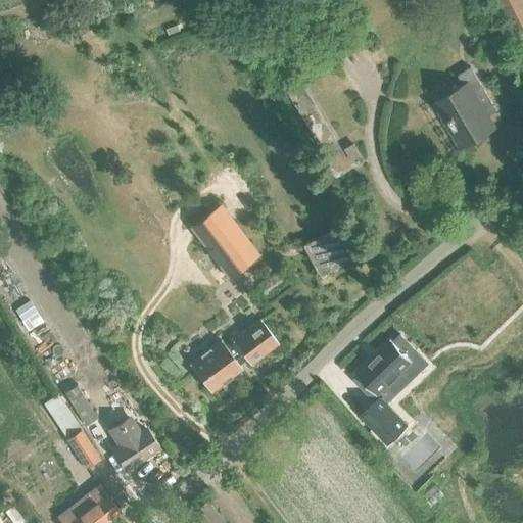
[(522,0),(496,0),(516,36),(522,32),(522,0)]
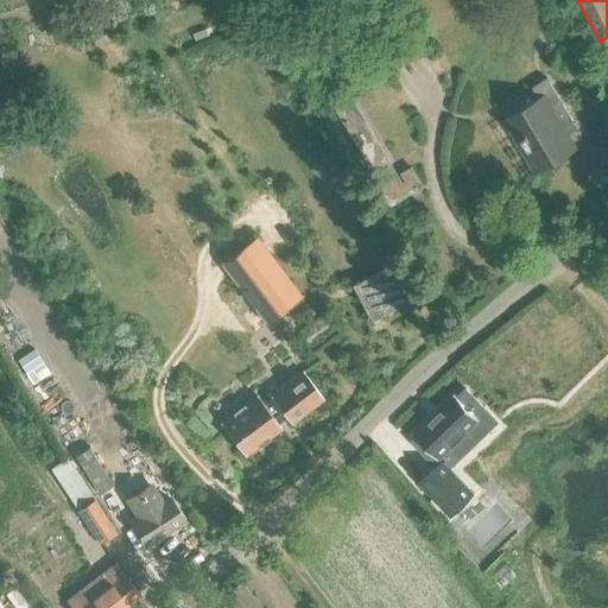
[(532,87),(542,102),(513,120),(510,114),(510,115),(542,169),(543,169),(539,163),(568,146),(571,152),(572,151),(561,132),(574,124),(577,128),(578,128),(548,77),(532,87)]
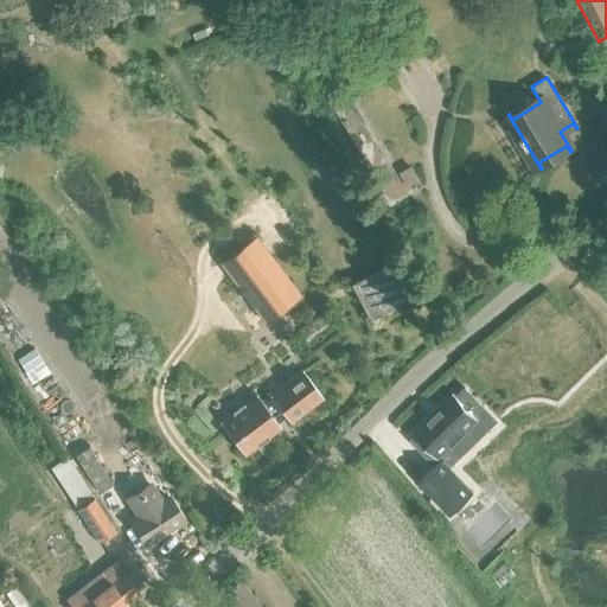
[(370,183),(384,209),(425,186),(410,161),(370,183)]
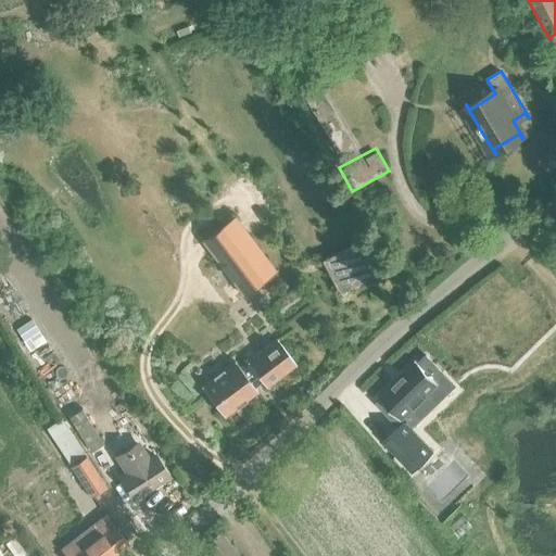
[(268,275),(229,216),(197,238),(236,297),(268,275)]
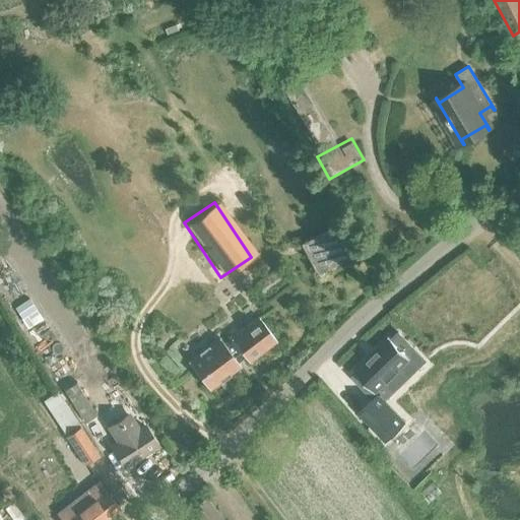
[(302,244),(315,266),(320,276),(352,257),(334,224),(302,244)]
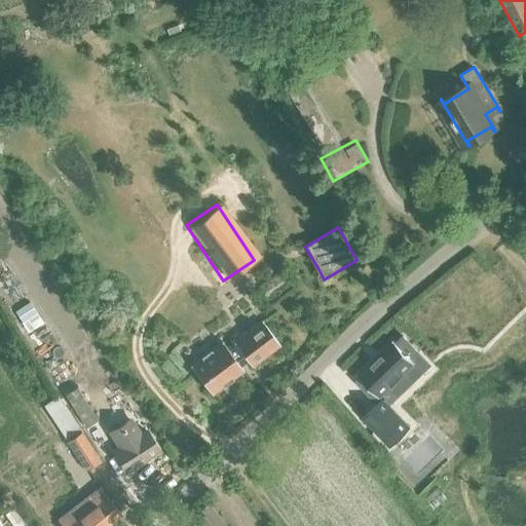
[(200,357),(200,358),(190,365),(212,395),(222,386),(223,386),(224,386),(223,385),(231,379),(232,380),(233,379),(232,378),(243,370),(239,366),(247,361),(252,367),(279,344),(262,321),(233,342),(233,343),(227,348),(222,341),(211,349),(210,350),(201,357),(201,355),(200,357)]
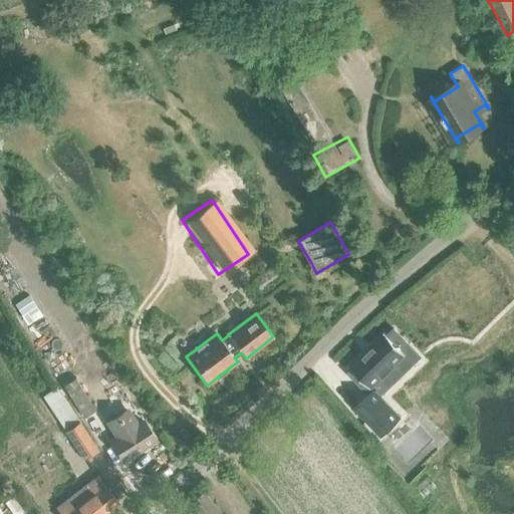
[(353,367),(348,372),(357,383),(362,378),(373,390),(354,408),(380,435),(400,418),(377,395),(392,380),(383,372),(403,355),(400,352),(408,345),(394,329),(386,337),(383,334),(350,365),(353,367)]
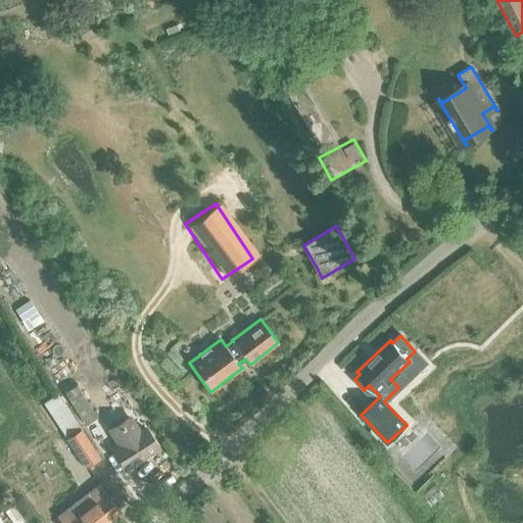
[(64,392),(85,425),(97,418),(76,384),(64,392)]
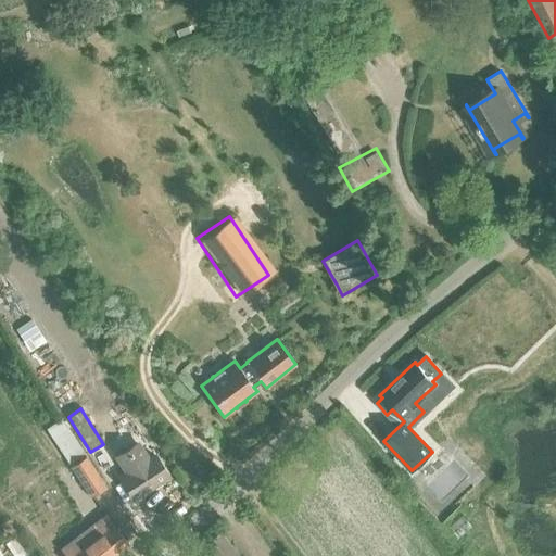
[(60,420),(46,429),(71,467),(70,467),(89,496),(103,487),(85,457),(60,420)]
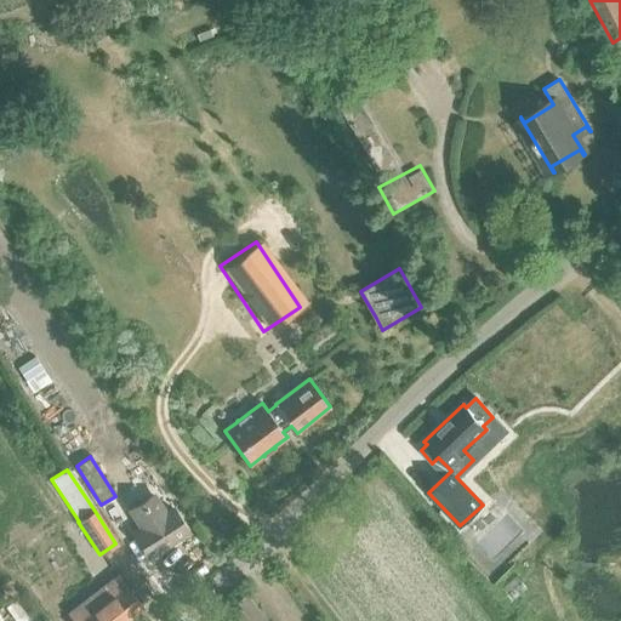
[(135,534),(148,554),(186,530),(172,508),(164,514),(151,494),(149,495),(130,508),(143,528),(135,534)]
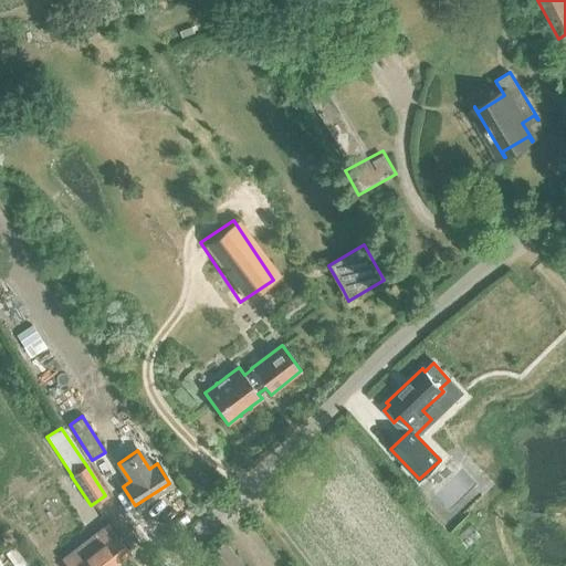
[(61,559),(66,565),(111,565),(128,554),(106,524),(61,559)]
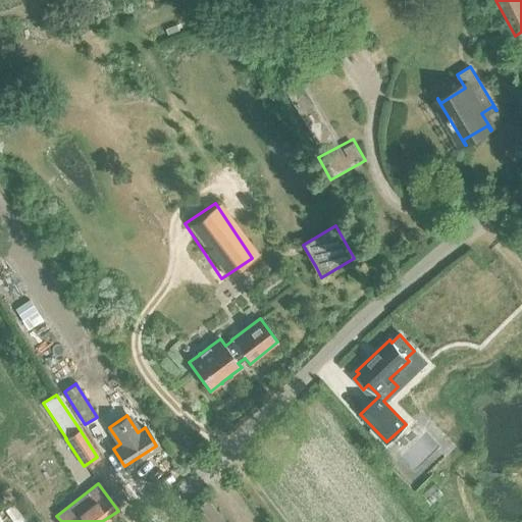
[(196,521),(224,521),(205,499),(189,513),(196,521)]
